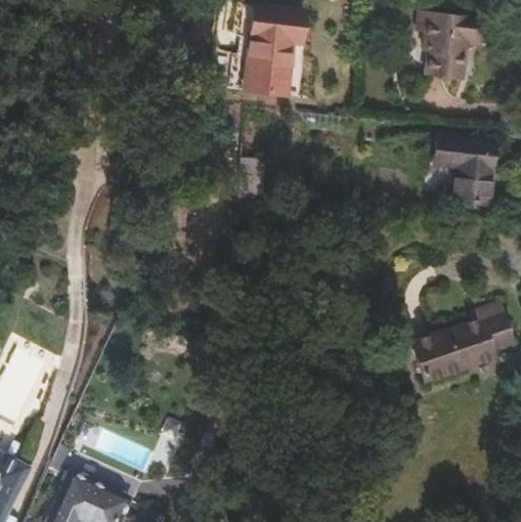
[(305,46),(309,8),(254,2),(243,89),(291,95),(297,46),(305,46)]
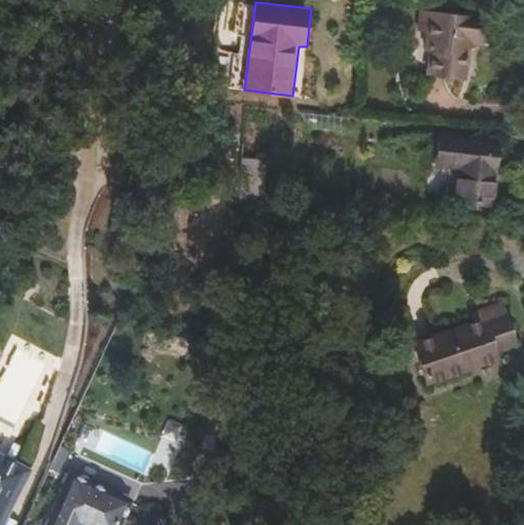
[(466,80),(470,36),(476,36),(479,16),(432,11),(428,53),(431,53),(428,76),(466,80)]
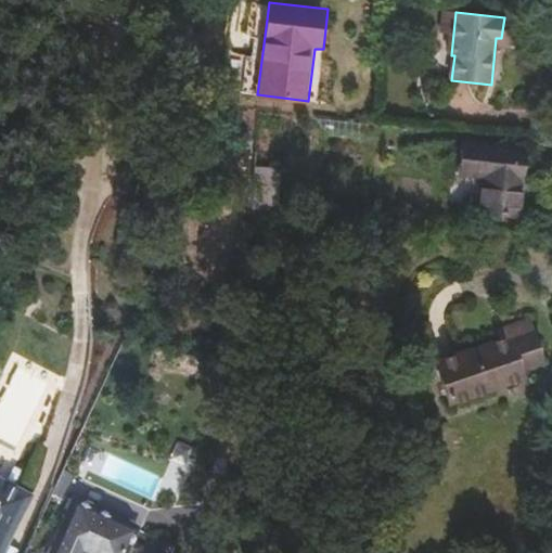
[(522,219),(528,146),(462,140),(459,178),(479,180),(477,215),(522,219)]
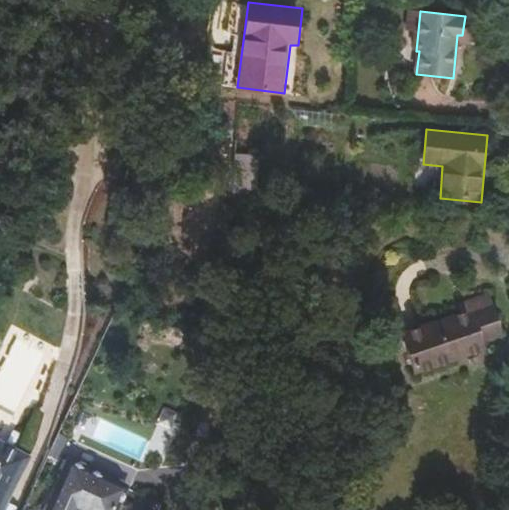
[(257,197),(260,156),(236,155),(234,195),(257,197)]
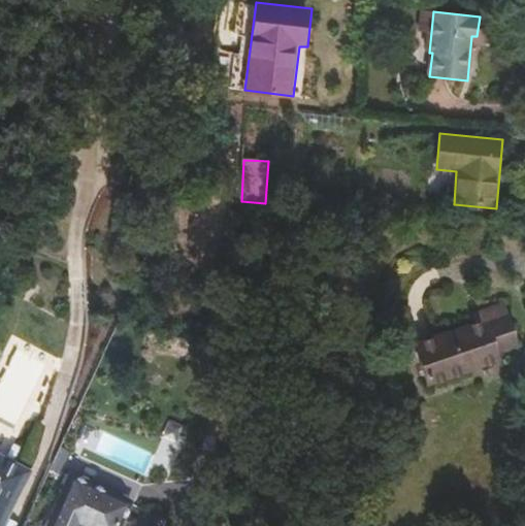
[(518,347),(505,306),(477,316),(480,324),(418,346),(430,385),(499,361),(497,354),(518,347)]
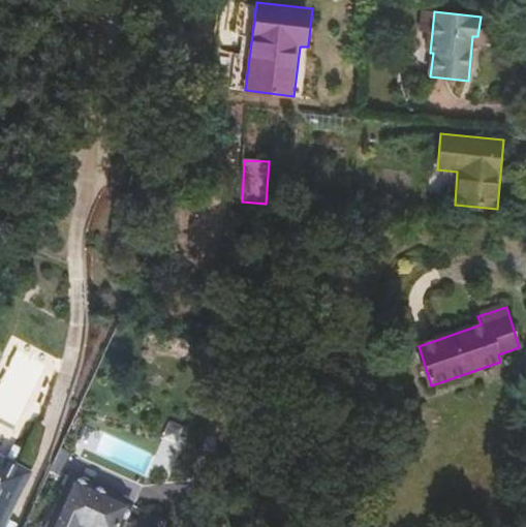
[(2,526),(30,472),(0,456),(0,526),(2,526)]
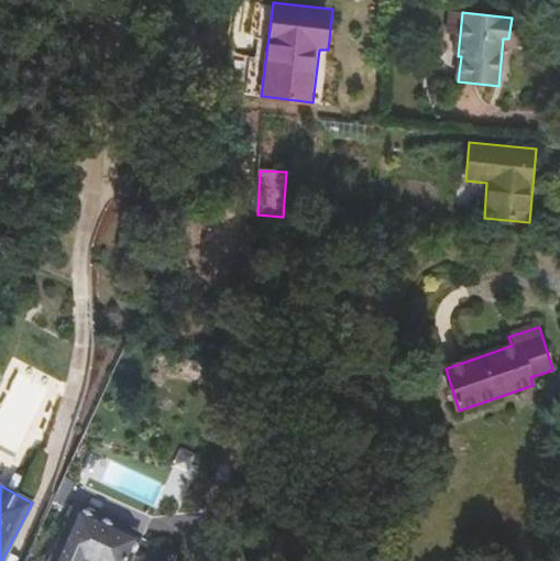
[(132,560),(145,535),(76,503),(48,560),(132,560)]
